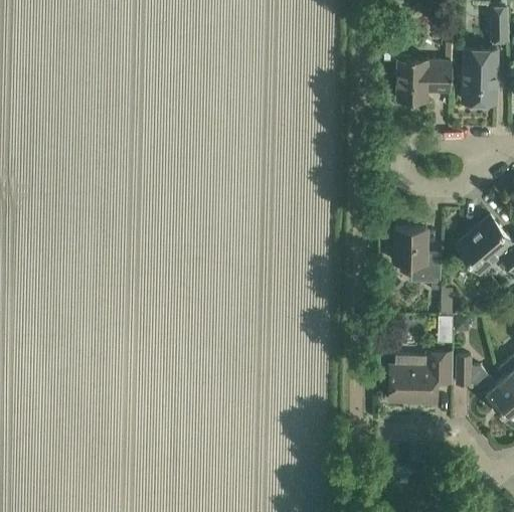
[(509,40),(508,7),(490,8),(490,40),(509,40)]
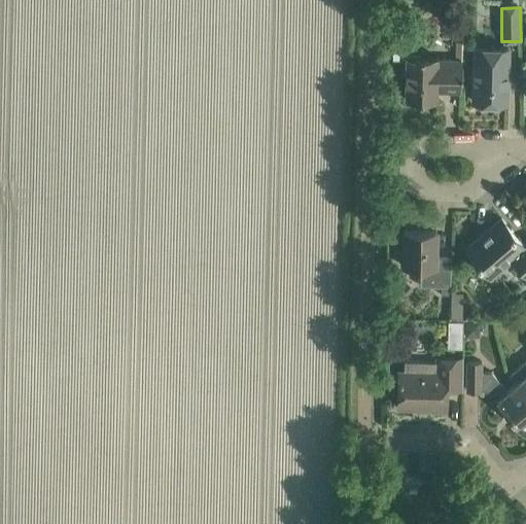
[(410,39),(395,39),(395,62),(408,62),(407,103),(437,103),(437,94),(462,94),(463,63),(463,44),(457,44),(456,63),(439,63),(439,60),(409,59),(410,39)]
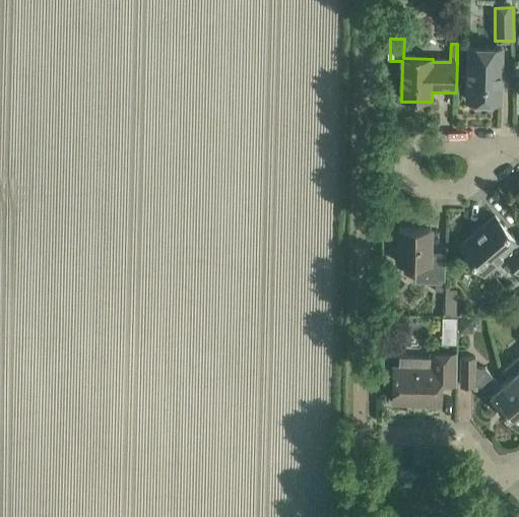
[(469,50),(468,82),(467,103),(501,104),(503,51),(469,50)]
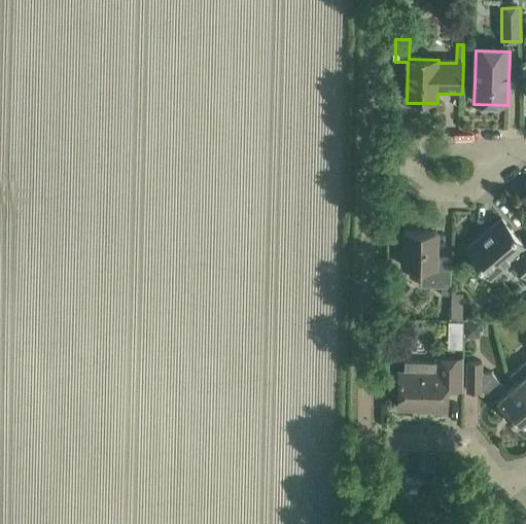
[(466,252),(480,268),(482,266),(490,275),(510,258),(525,277),(525,247),(502,221),(466,252)]
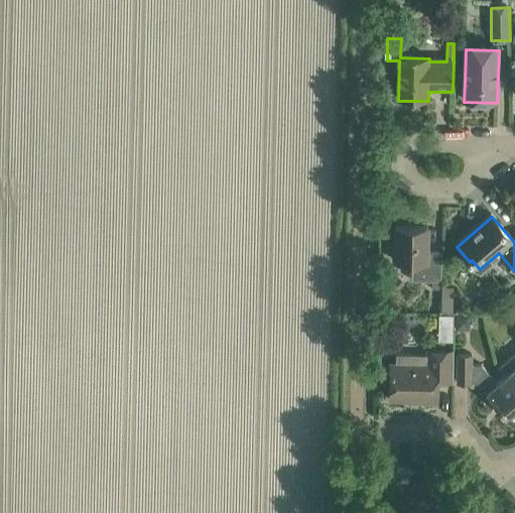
[(396,229),(396,246),(398,246),(398,263),(412,263),(412,282),(432,283),(432,292),(441,292),(441,283),(442,255),(428,255),(428,245),(426,245),(426,230),(396,229)]
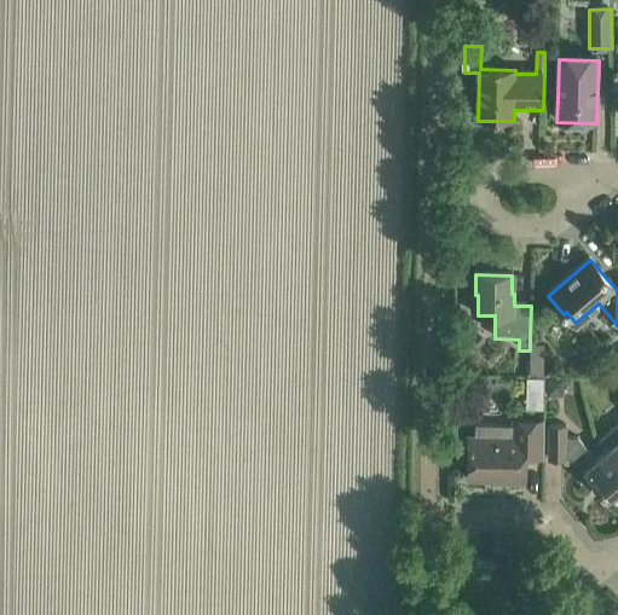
[(469,439),(469,482),(504,483),(504,485),(525,486),(525,460),(544,460),(546,423),(513,422),(513,428),(477,427),(477,439),(469,439)]
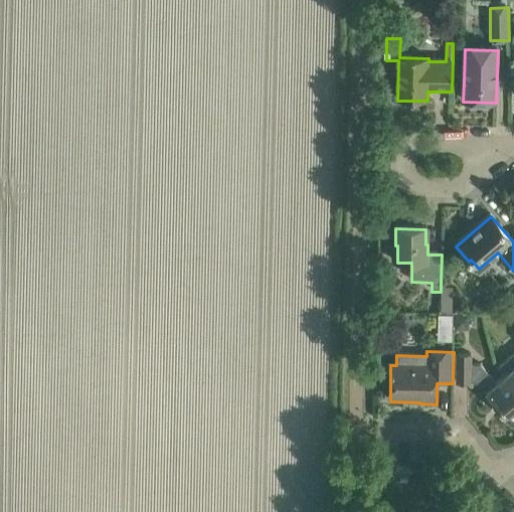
[(458,355),(458,363),(457,383),(471,383),(475,383),(478,386),(481,388),(484,389),(487,392),(513,422),(513,386),(505,376),(497,383),(482,366),(471,365),(472,355),(458,355)]
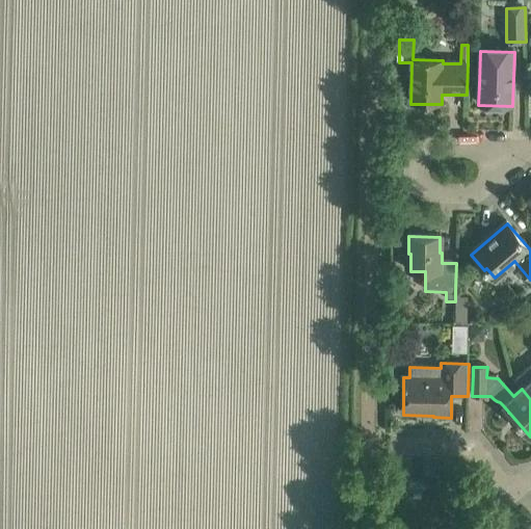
[(530,367),(527,371),(515,381),(522,389),(530,399),(530,367)]
